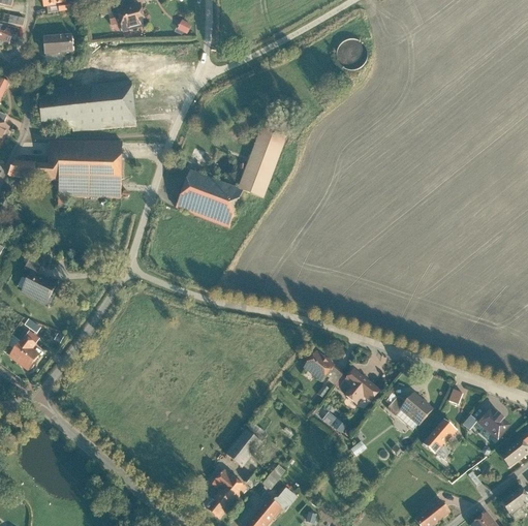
[(122,7),(120,0),(112,0),(104,2),(109,17),(119,13),(117,9),(122,7)]
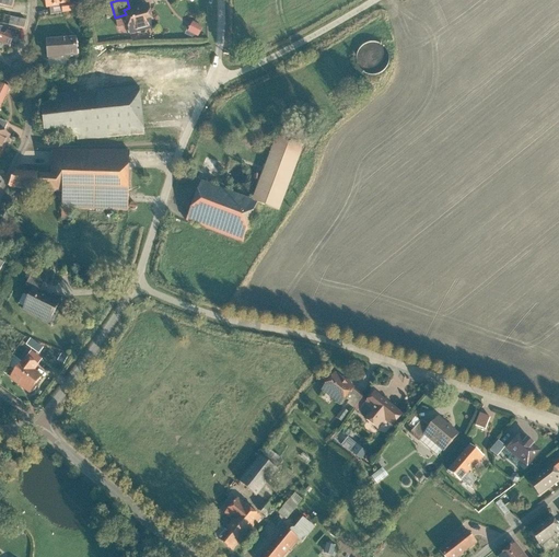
[(155,26),(150,3),(129,8),(124,10),(126,14),(115,18),(118,26),(127,24),(129,33),(155,26)]
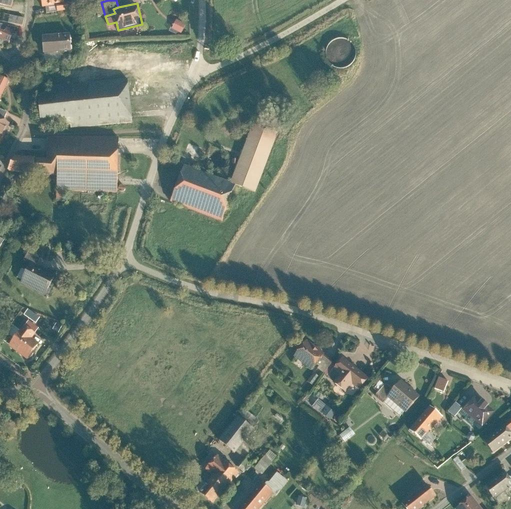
[(21,16),(9,14),(8,21),(20,22),(21,16)]
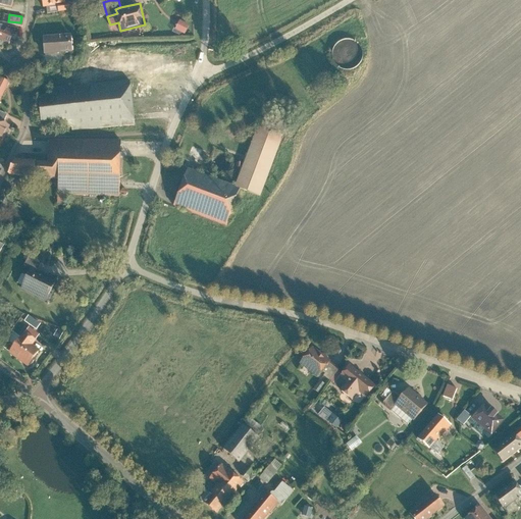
[(188,24),(179,20),(175,29),(184,33),(188,24)]
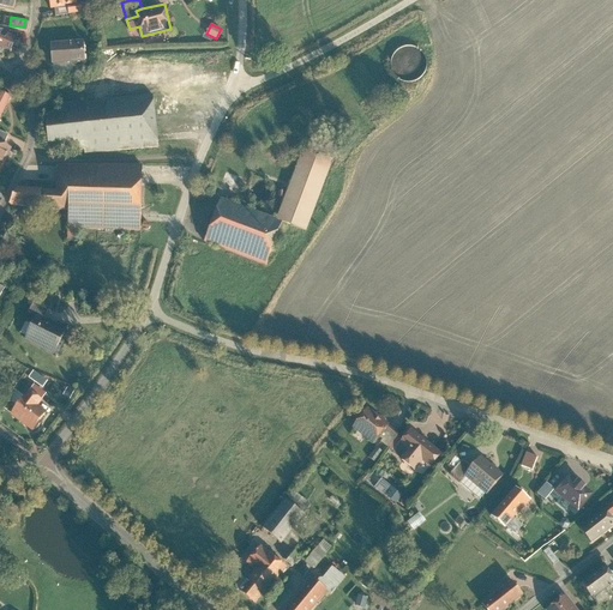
[(19,34),(7,28),(2,37),(0,36),(0,46),(12,52),(19,34)]
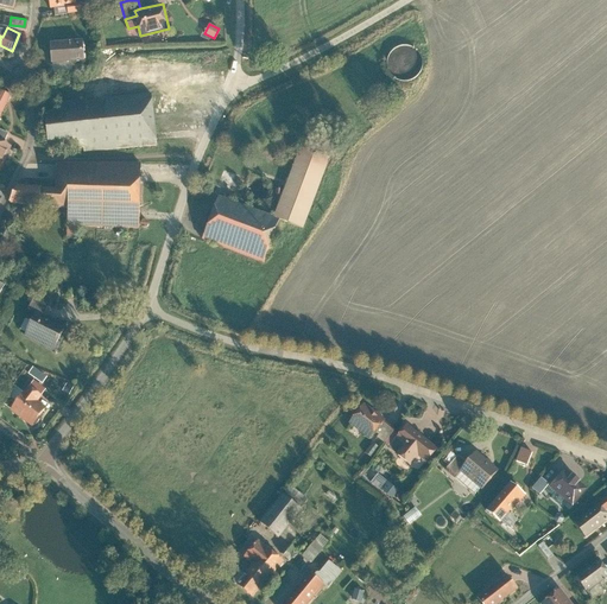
[(84,42),(51,43),(52,67),(86,64),(84,42)]
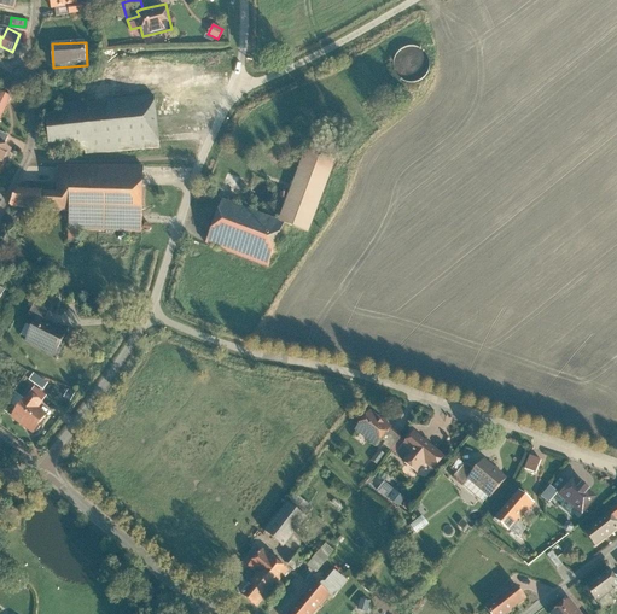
[(161,145),(153,92),(70,104),(70,110),(74,144),(74,147),(86,146),(86,151),(161,145)]
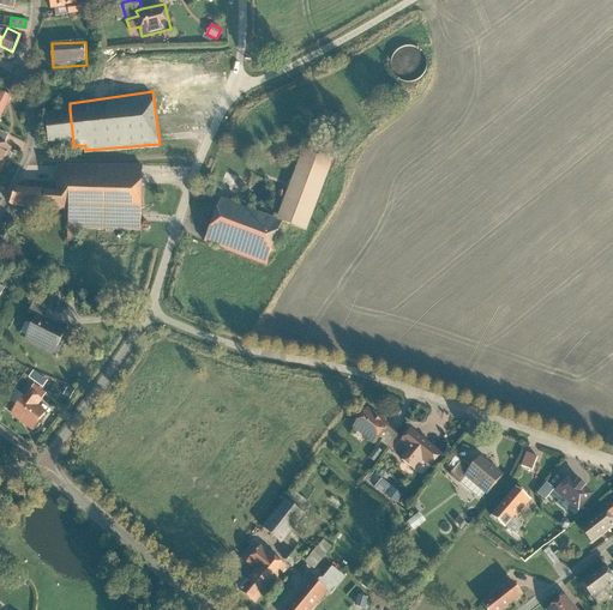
[(62,113),(46,115),(49,145),(73,143),(70,109),(70,103),(61,104),(62,113)]
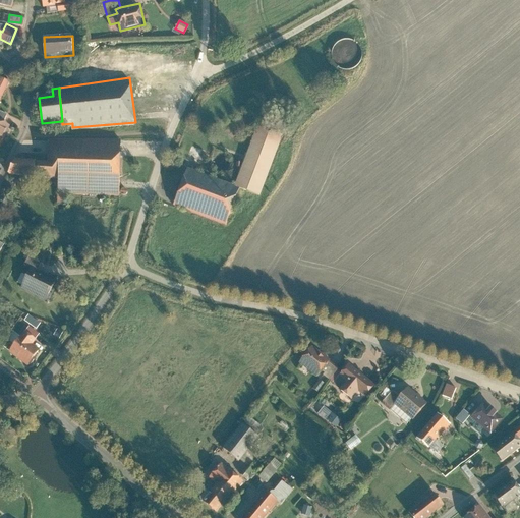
[(0,142),(10,123),(3,120),(0,118),(0,142)]
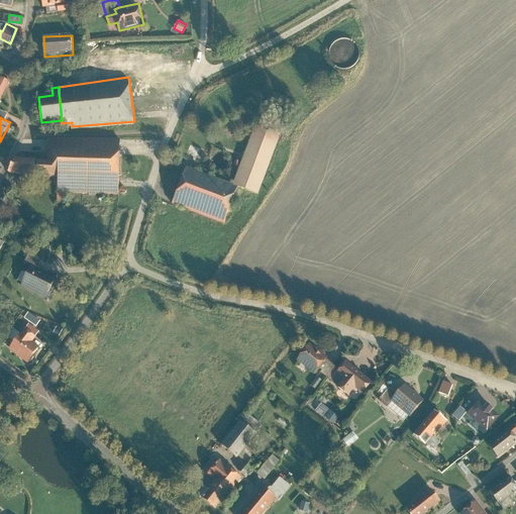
[(281,132),(256,123),(232,185),(237,187),(256,194),(281,132)]
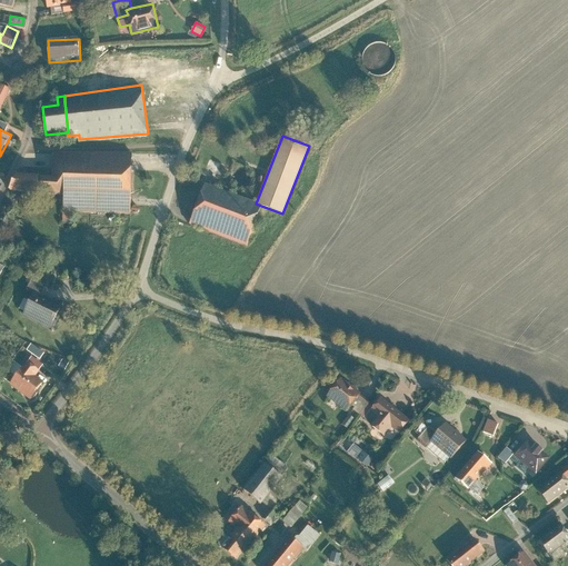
[(62,212),(129,214),(131,194),(132,151),(52,151),(51,176),(51,189),(50,194),(63,197),(62,212)]
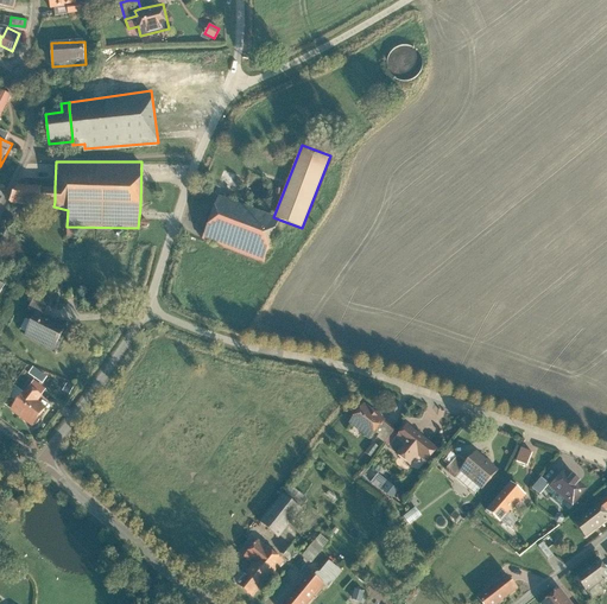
[(55,188),(19,188),(13,199),(55,202),(55,188)]
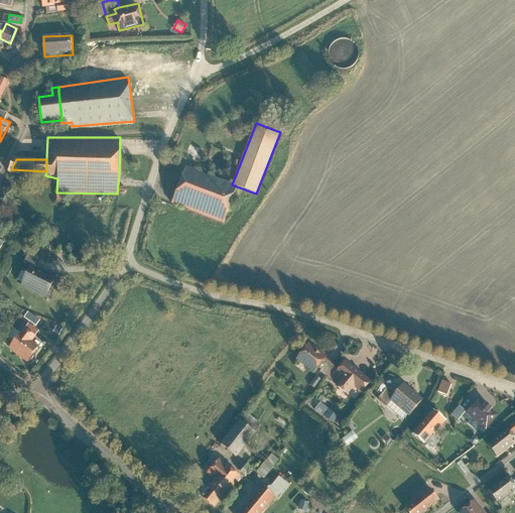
[(232,184),(185,166),(172,203),(224,223),(237,186),(232,184)]
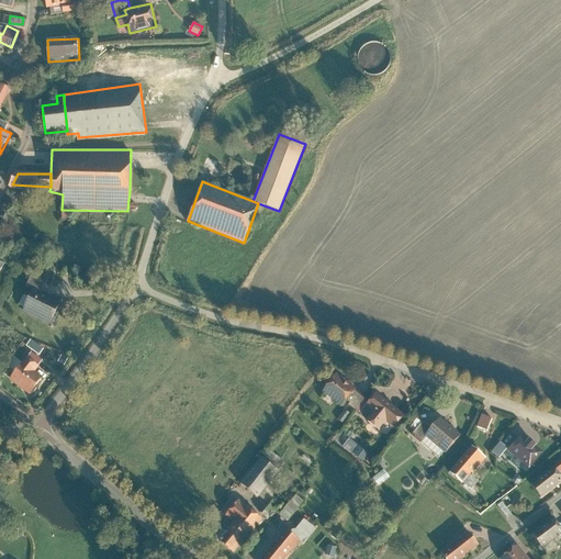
[(45,278),(33,271),(27,282),(34,286),(40,289),(45,278)]
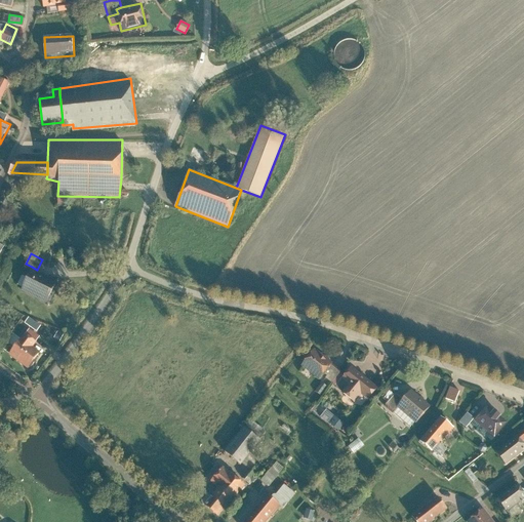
[(46,303),(57,280),(37,270),(32,267),(21,289),(46,303)]
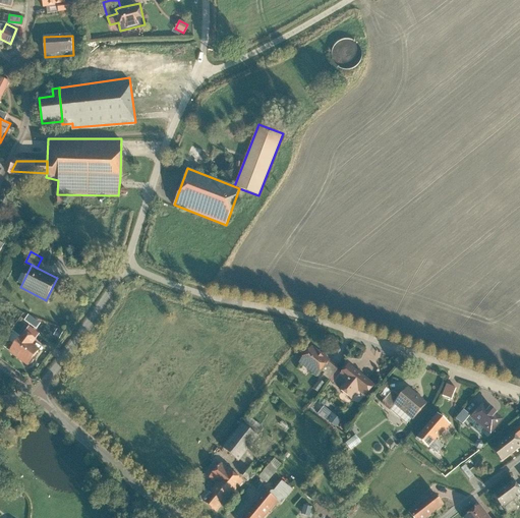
[(23,337),(18,334),(7,353),(29,366),(40,349),(32,344),(36,338),(26,332),(23,337)]
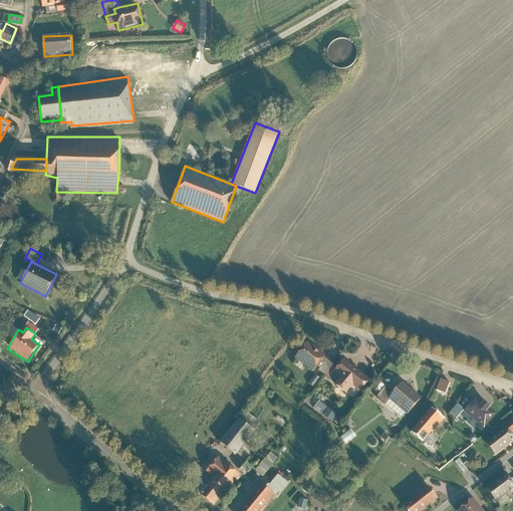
[(324,353),(307,339),(295,355),(312,368),(324,353)]
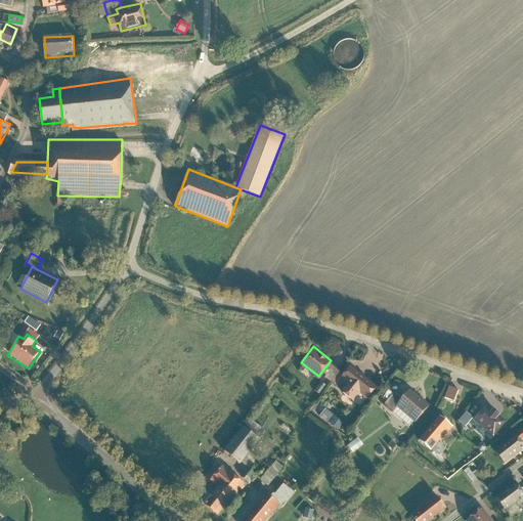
[(368,397),(378,387),(357,371),(343,388),(354,398),(360,391),(368,397)]
